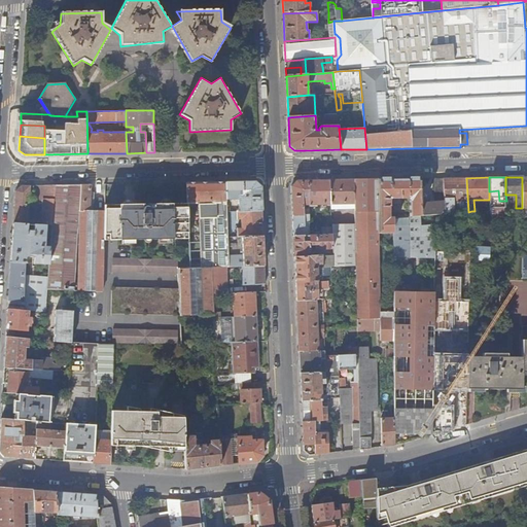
[(421,203),(419,178),(417,179),(379,179),(380,234),(393,234),(393,218),(393,217),(390,217),(390,199),(392,198),(393,199),(394,199),(394,203),(401,203),(401,199),(408,198),(410,202),(411,216),(421,215),(421,203)]
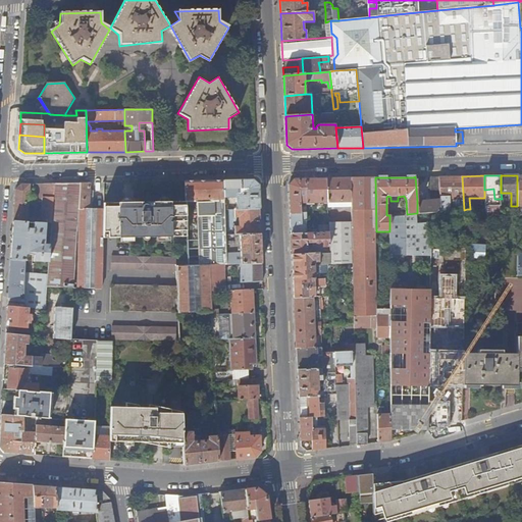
[(440,193),(439,176),(431,176),(432,193),(440,193)]
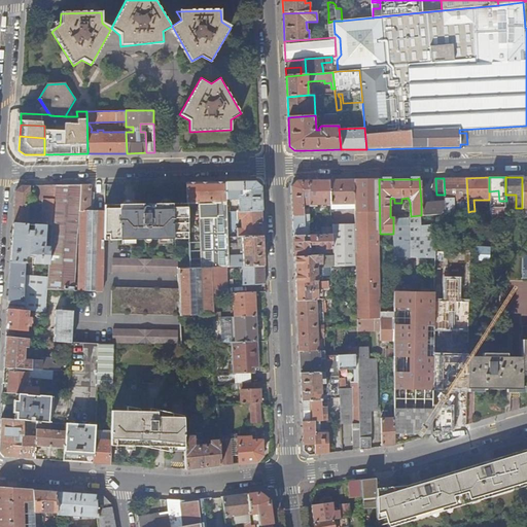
[(468,212),(466,178),(444,178),(445,195),(445,201),(446,214),(468,212)]
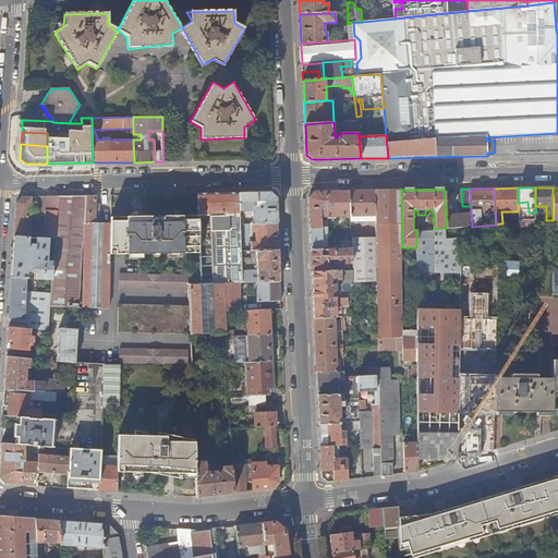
[(402,247),(401,190),(376,191),(376,216),(376,238),(377,281),(378,338),(403,337),(403,324),(402,274),(402,266),(402,247)]
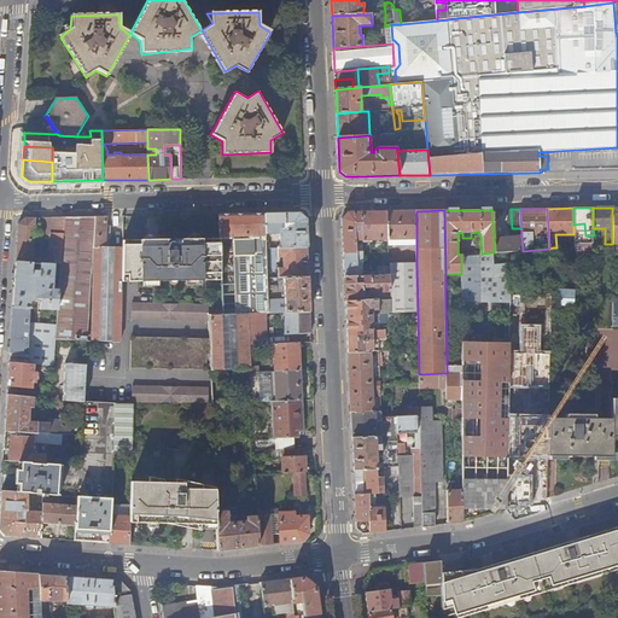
[(389,239),(388,211),(362,213),(363,240),(389,239)]
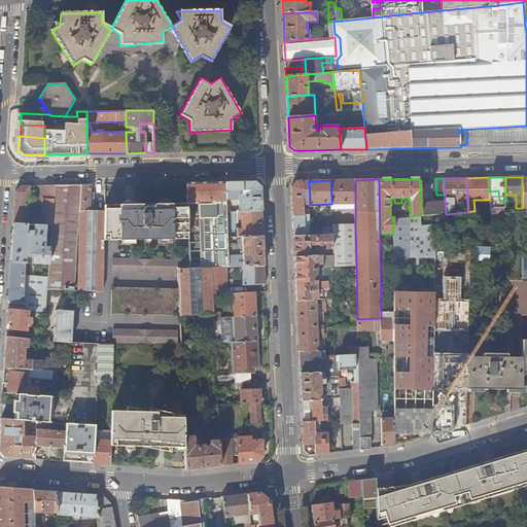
[(355,204),(355,180),(330,180),(331,204),(355,204)]
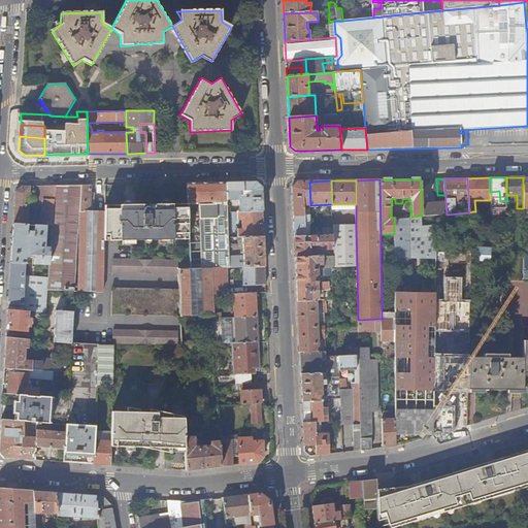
[(256,182),(227,183),(228,200),(239,200),(240,212),(263,210),(261,187),(256,182)]
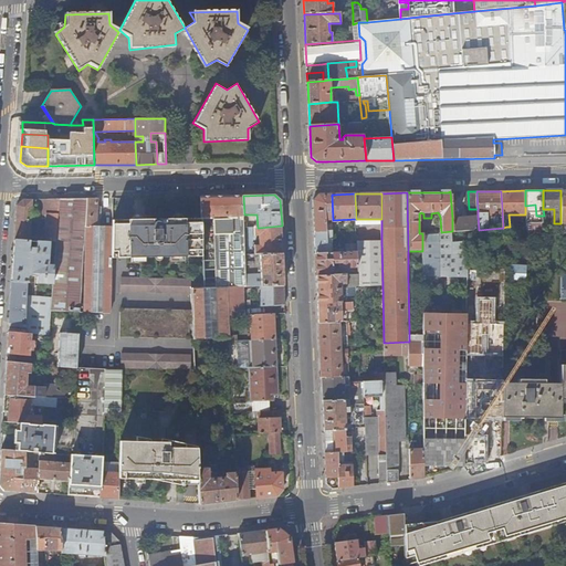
[(333,220),(332,195),(318,195),(313,201),(315,232),(333,231),(333,226),(326,226),(326,220),(333,220)]
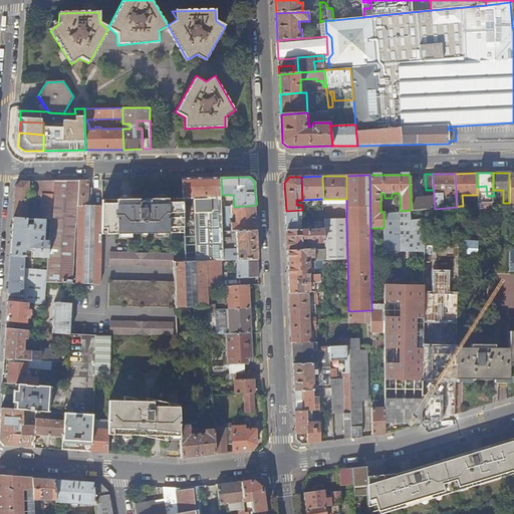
[(221,178),(183,178),(183,196),(194,196),(197,261),(208,260),(221,260),(224,260),(224,255),(223,232),(222,195),(221,178)]
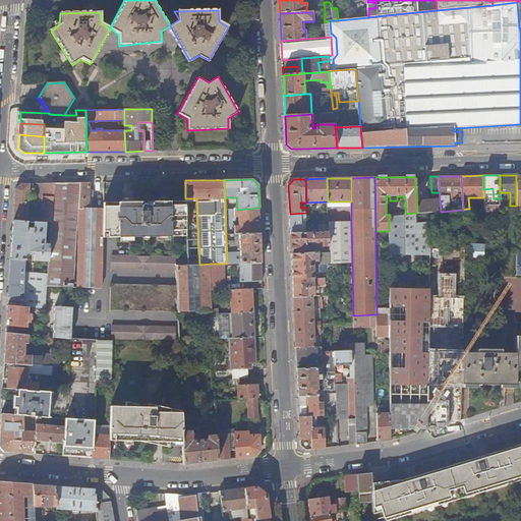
[(80,182),(55,183),(52,223),(51,244),(50,262),(49,262),(48,274),(47,286),(48,286),(74,286),(76,246),(78,206),(80,182)]
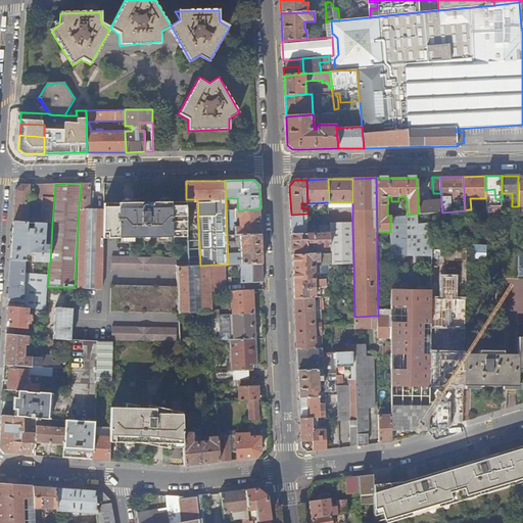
[(90,183),(81,183),(79,206),(88,206),(90,190),(90,183)]
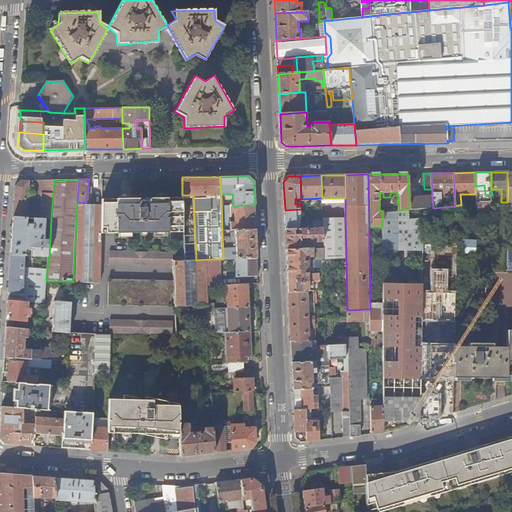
[(28,206),(30,180),(20,180),(15,186),(13,217),(28,218),(33,218),(45,219),(51,219),(54,180),(36,180),(35,195),(42,196),(41,207),(28,206)]
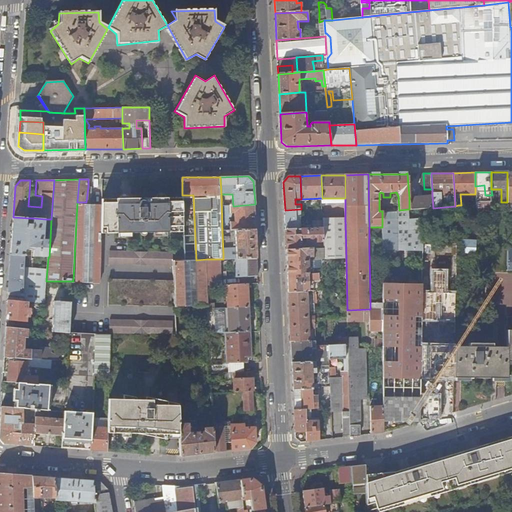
[(484,185),(475,186),(475,194),(476,200),(486,200),(485,195),(484,185)]
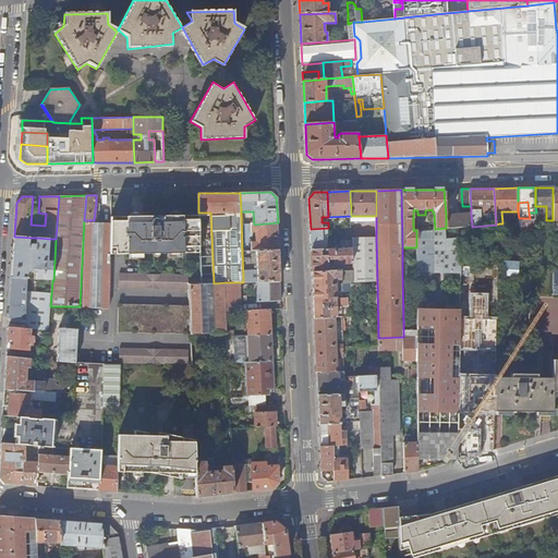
[(210,213),(198,213),(198,215),(201,252),(202,283),(214,283),(210,213)]
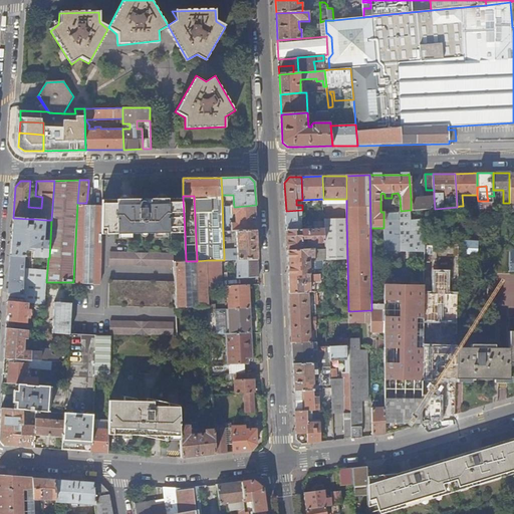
[(426,209),(435,209),(434,196),(411,198),(411,210),(426,209)]
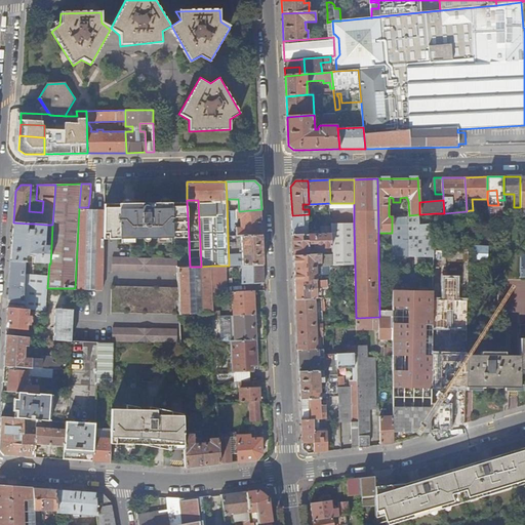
[(107,204),(105,204),(104,210),(104,239),(189,237),(187,202),(184,202),(184,203),(172,203),(172,202),(170,202),(170,203),(159,203),(156,202),(156,203),(149,204),(149,207),(147,205),(146,205),(144,205),(142,207),(142,204),(133,204),(133,203),(131,203),(131,204),(131,208),(127,208),(126,206),(124,206),(120,206),(120,204),(120,203),(118,203),(118,204),(107,204)]
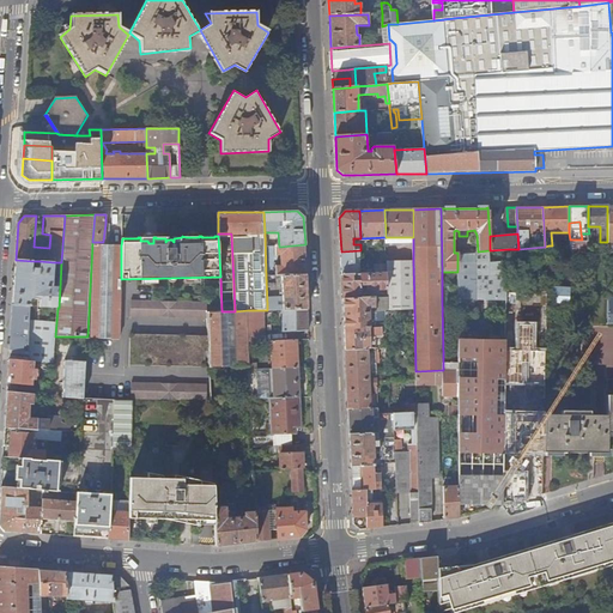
[(103,242),(92,242),(90,290),(105,291),(121,291),(121,279),(121,246),(108,246),(103,246),(103,242)]
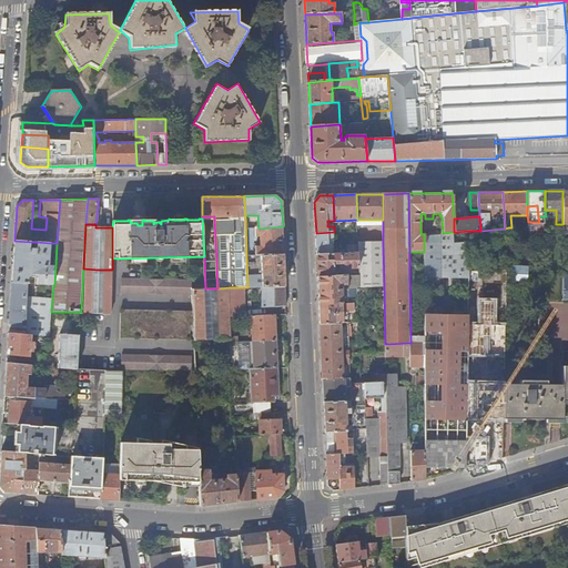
[(284,254),(283,226),(259,229),(255,229),(255,236),(261,236),(261,246),(256,246),(256,255),(262,255),(284,254)]
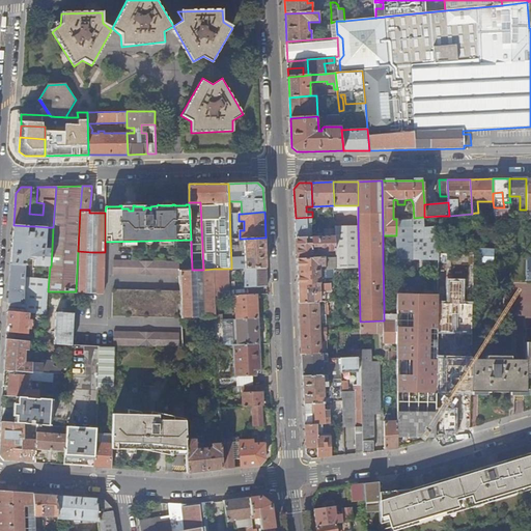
[(440,254),(440,216),(424,217),(414,218),(396,220),(396,235),(396,253),(396,260),(396,295),(439,295),(440,254)]
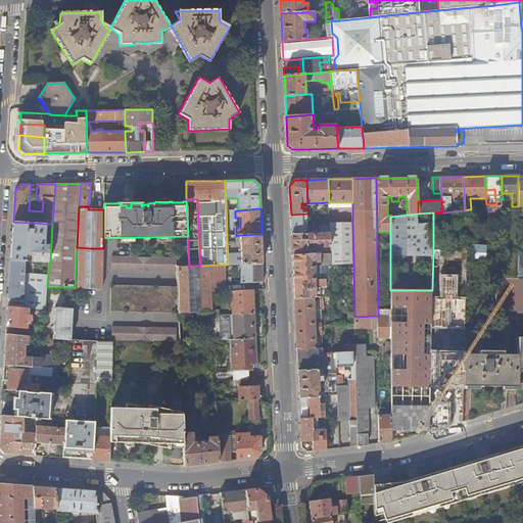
[(307,214),(291,215),(291,234),(307,234),(307,214)]
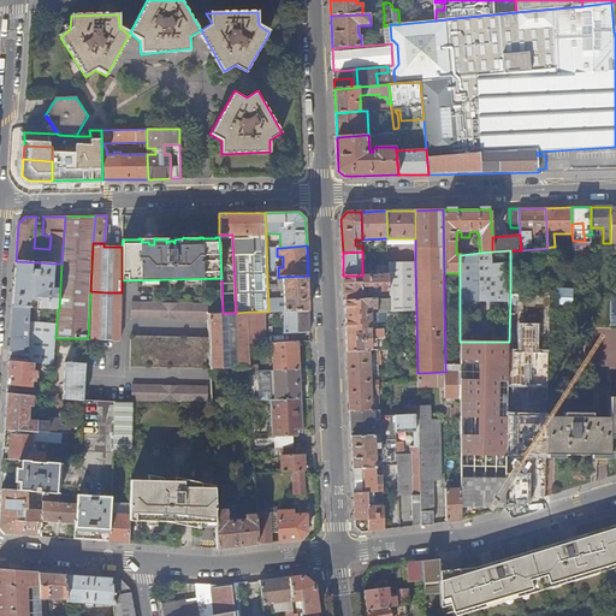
[(34,262),(16,261),(13,307),(31,307),(31,301),(41,301),(40,309),(58,309),(59,309),(60,289),(53,288),(54,264),(40,262),(40,270),(33,270),(34,262)]
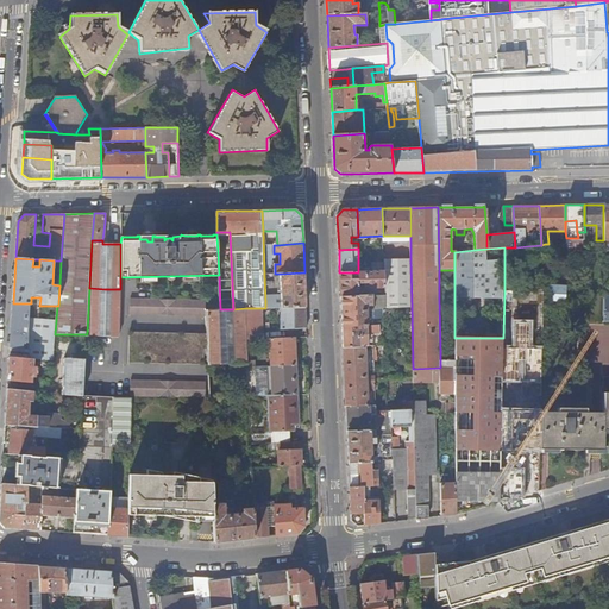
[(412,307),(410,259),(383,259),(384,270),(385,288),(385,295),(385,308),(412,307)]
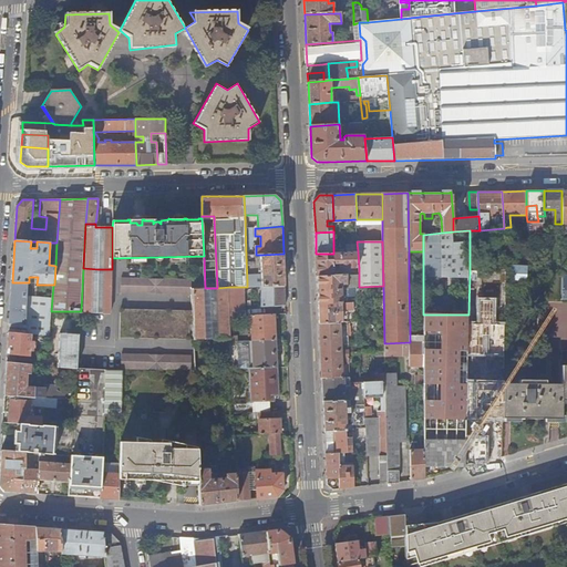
[(333,254),(316,254),(317,277),(334,276),(334,265),(340,264),(340,268),(359,268),(358,251),(333,254)]
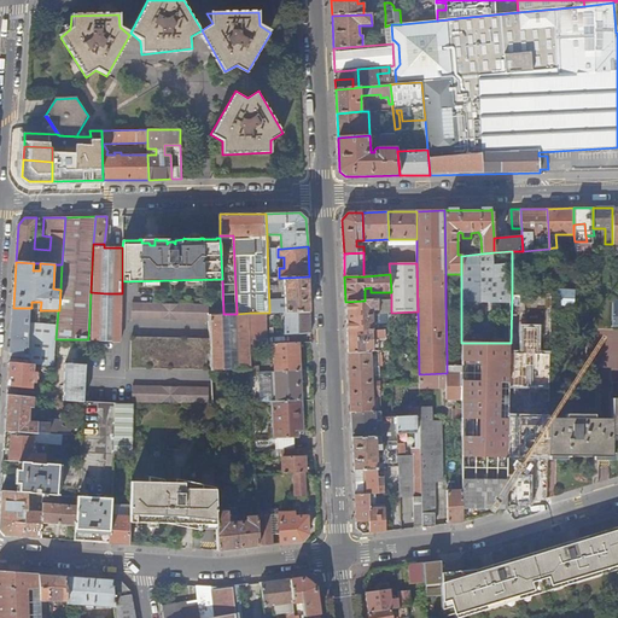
[(310,312),(309,277),(285,278),(286,313),(310,312)]
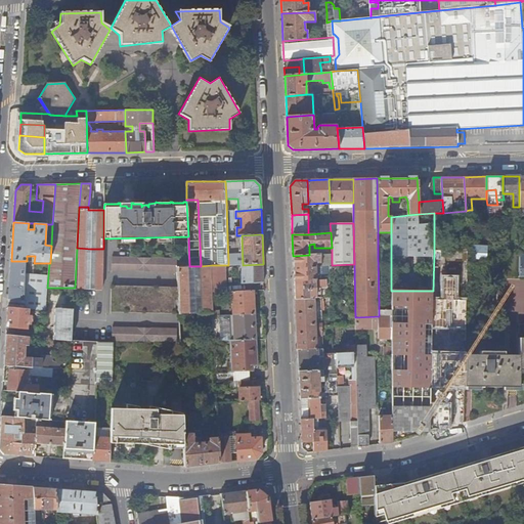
[(90,249),(77,248),(75,288),(88,288),(90,249)]
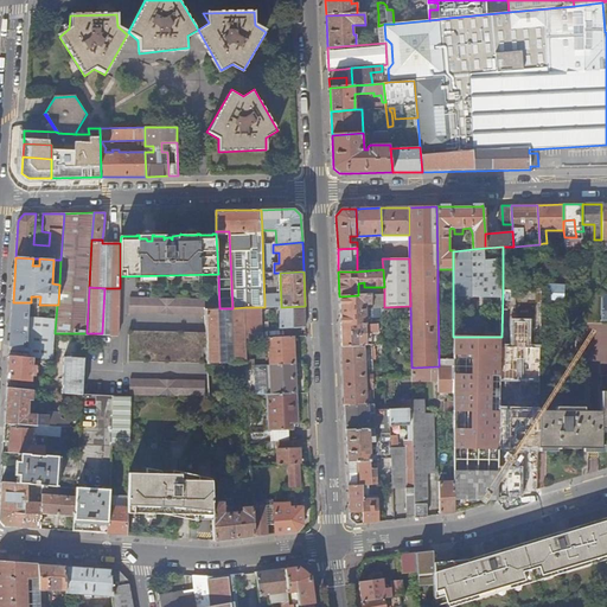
[(120,288),(104,288),(102,333),(119,334),(120,288)]
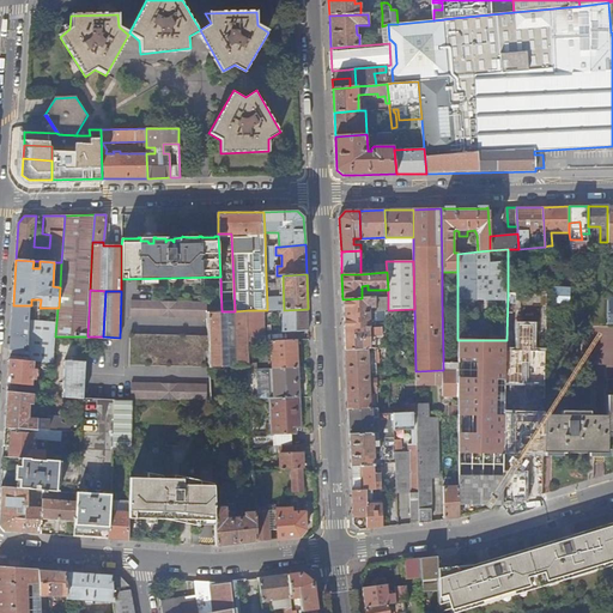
[(547,307),(547,291),(508,293),(507,340),(504,475),(520,474),(521,439),(526,439),(544,439),(544,417),(545,369),(538,369),(538,351),(546,352),(546,323),(539,323),(539,307),(547,307)]
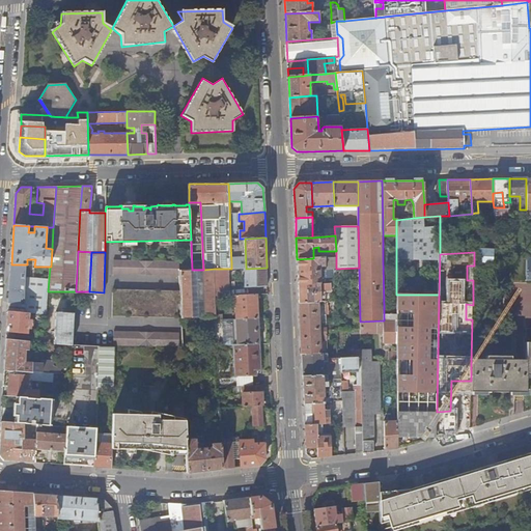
[(313,258),(297,259),(298,284),(320,283),(320,279),(323,279),(323,275),(320,275),(319,268),(325,267),(325,257),(313,258)]
